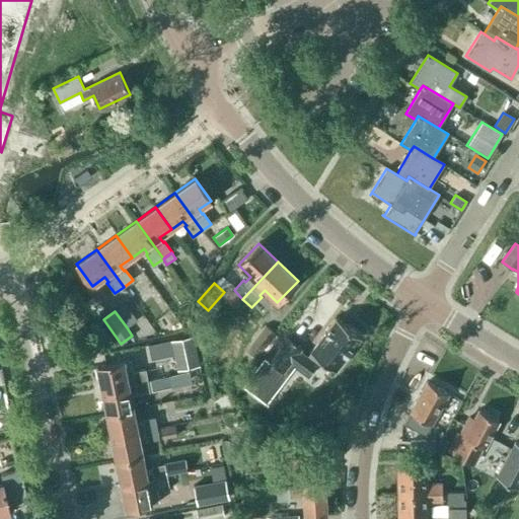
[(321,360),(335,369),(360,336),(337,318),(311,352),(307,357),(300,351),(302,348),(288,338),(270,362),(284,372),(291,363),(309,376),(318,365),(321,360)]
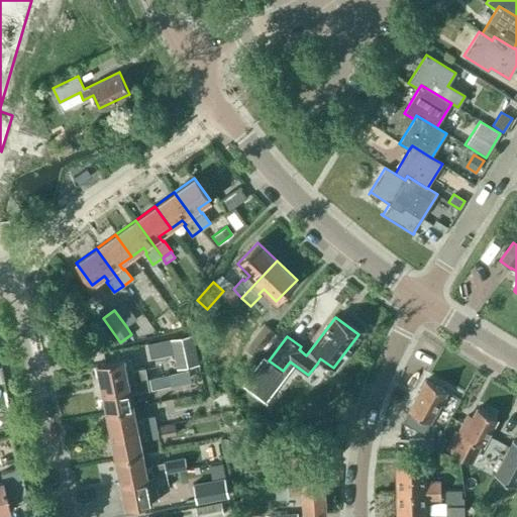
[(245,348),(255,355),(274,332),(265,324),(245,348)]
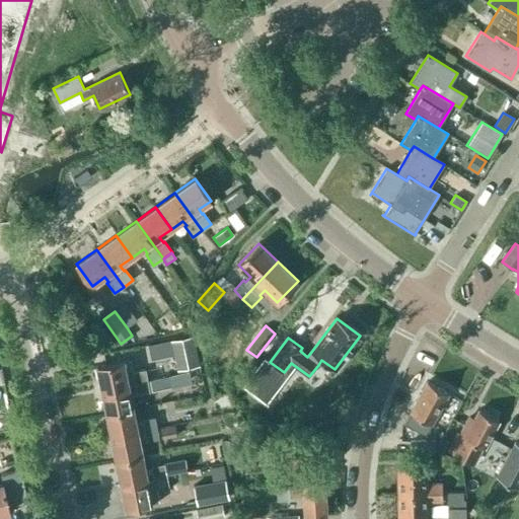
[(193,336),(170,340),(176,370),(199,366),(193,336)]
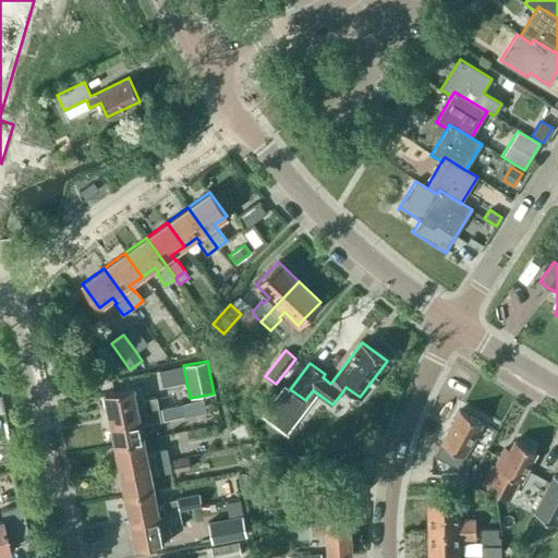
[(133,388),(105,393),(109,420),(159,410),(156,398),(142,401),(143,402),(136,403),(133,388)]
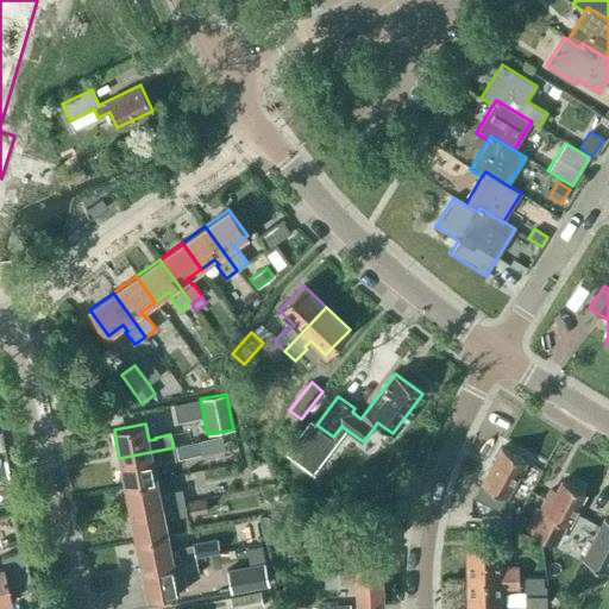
[(198,441),(175,446),(179,459),(200,454),(198,441)]
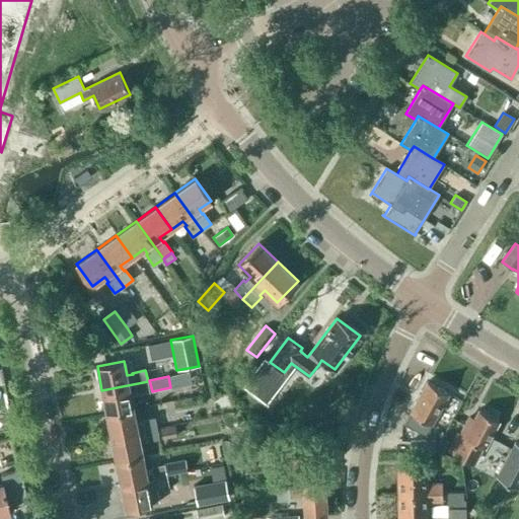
[(101,390),(106,414),(133,409),(131,394),(136,393),(137,394),(150,392),(148,381),(101,390)]
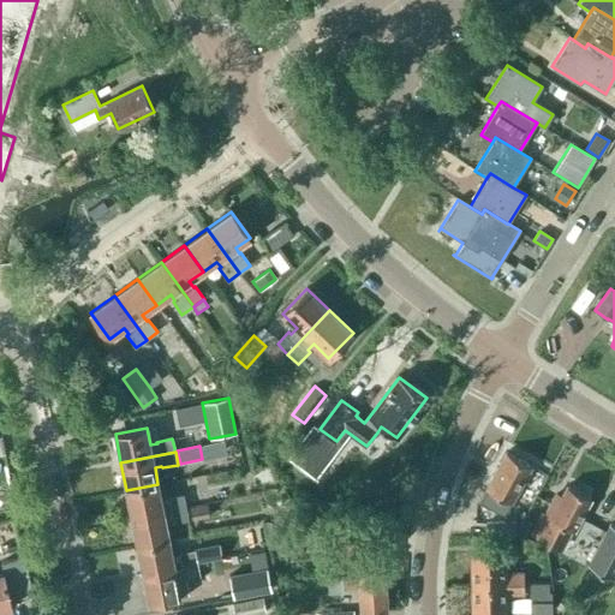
[(499,496),(512,502),(531,466),(506,453),(487,489),(481,502),(491,508),(499,496)]
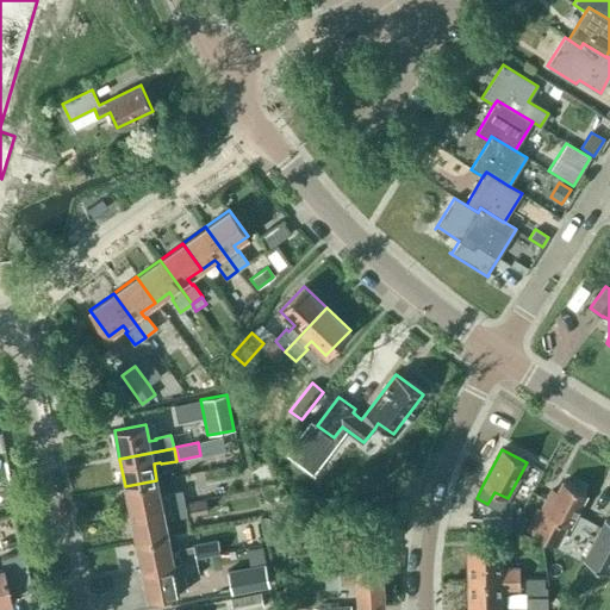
[(156,480),(125,486),(131,514),(185,503),(182,490),(167,493),(167,496),(160,497),(156,480)]
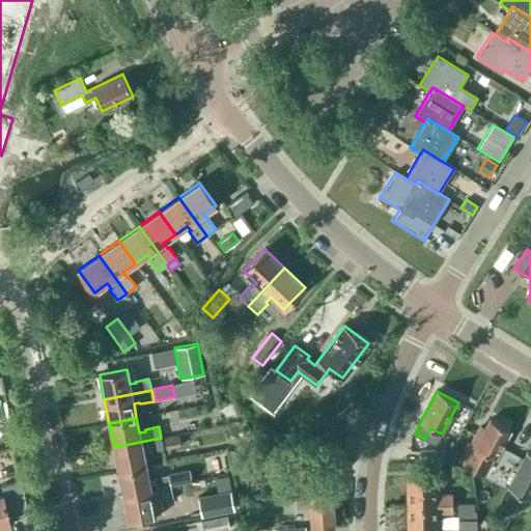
[(471,444),(469,443),(459,460),(484,474),(493,456),(495,457),(509,429),(490,419),(483,431),(478,428),(471,444)]
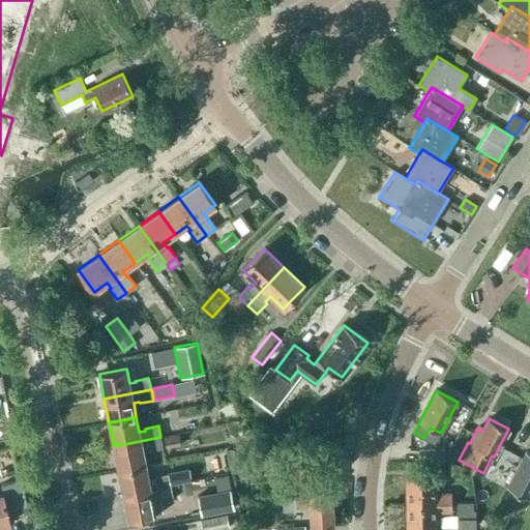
[(186,430),(184,421),(171,424),(170,422),(160,424),(163,435),(186,430)]
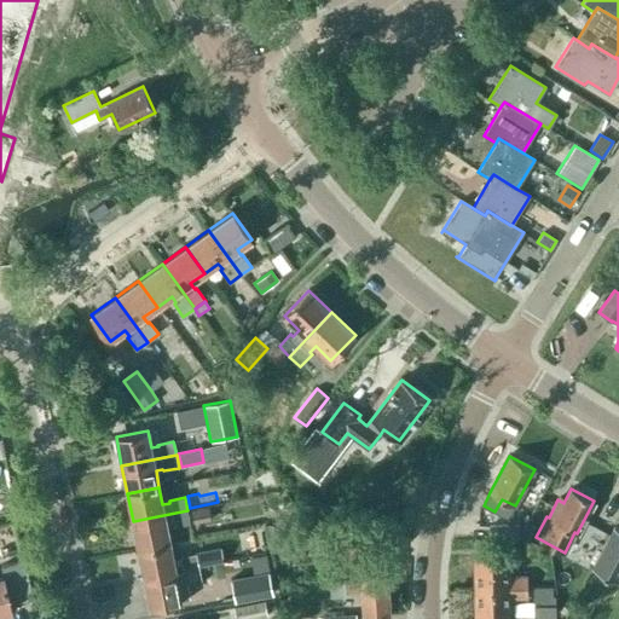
[(208,507),(190,510),(192,524),(210,520),(208,507)]
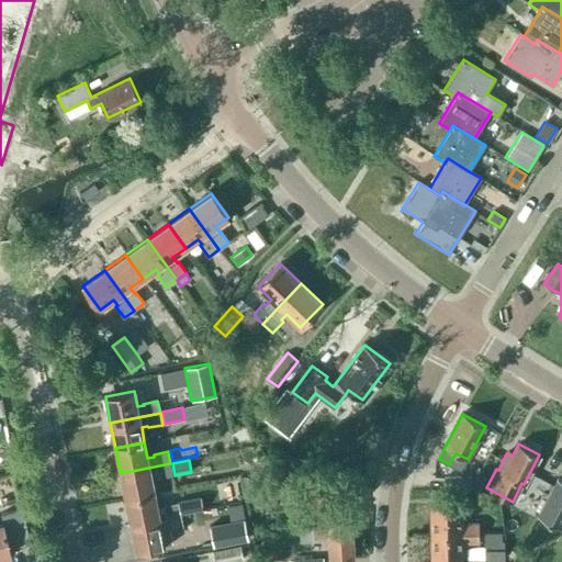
[(121,473),(125,499),(155,494),(152,479),(158,476),(158,479),(172,475),(170,463),(121,473)]
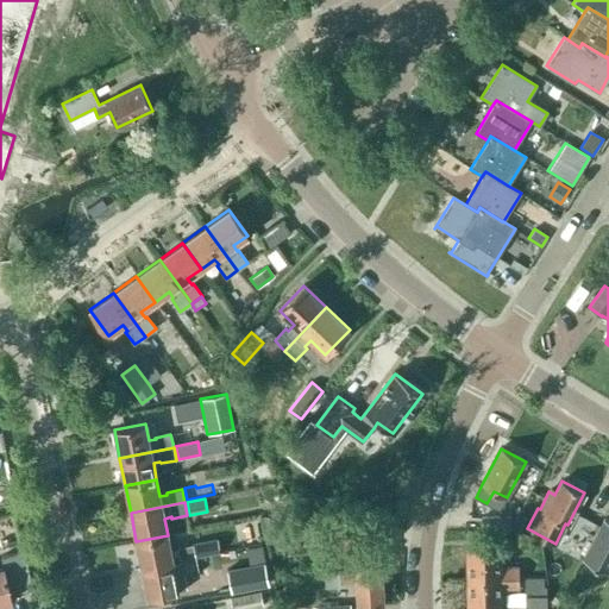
[(518,515),(512,527),(521,532),(527,520),(518,515)]
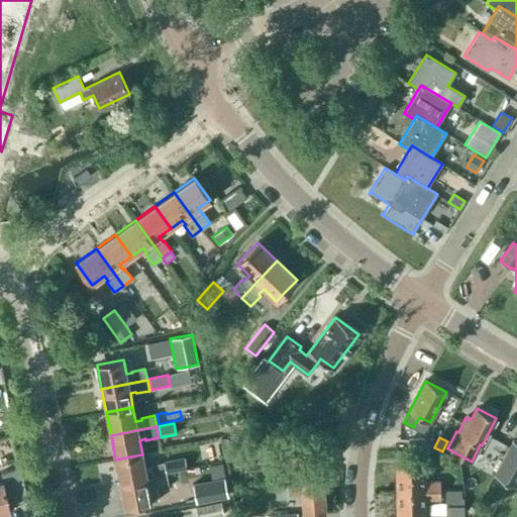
[(432,451),(432,438),(407,439),(407,452),(432,451)]
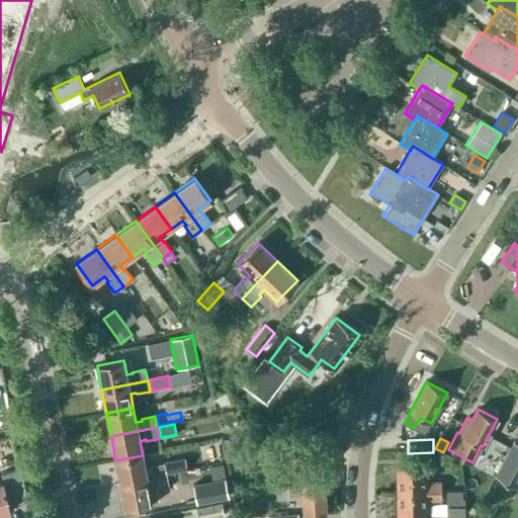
[(517,443),(514,442),(496,476),(517,488),(517,486),(517,443)]
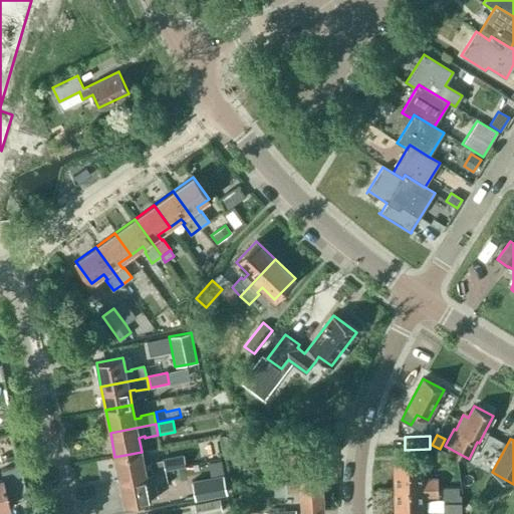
[(142,452),(114,457),(119,480),(165,471),(163,460),(150,462),(150,464),(144,465),(142,452)]
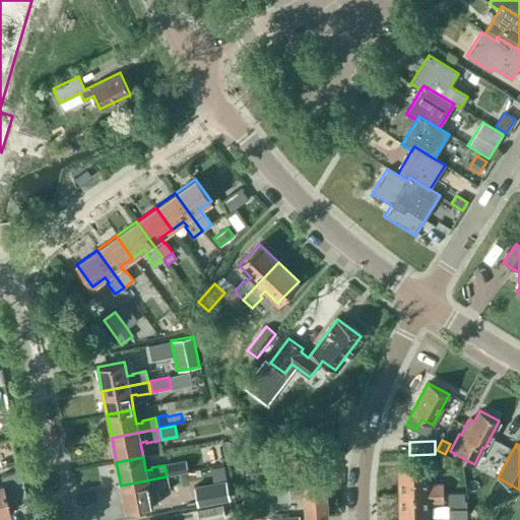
[(186,461),(165,465),(167,476),(188,472),(186,461)]
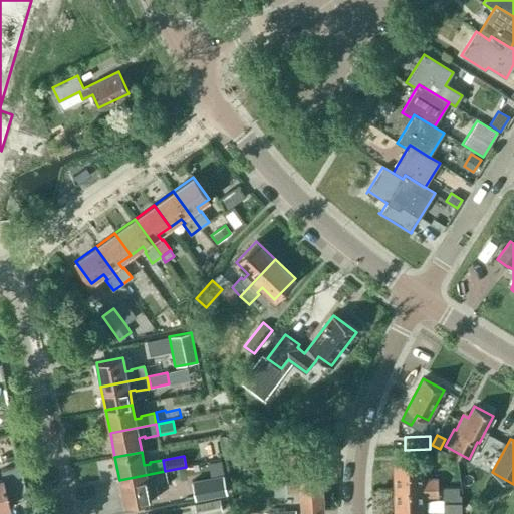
[(298,465),(299,482),(300,485),(322,483),(320,456),(298,458),(298,456),(284,457),(285,466),(298,465)]
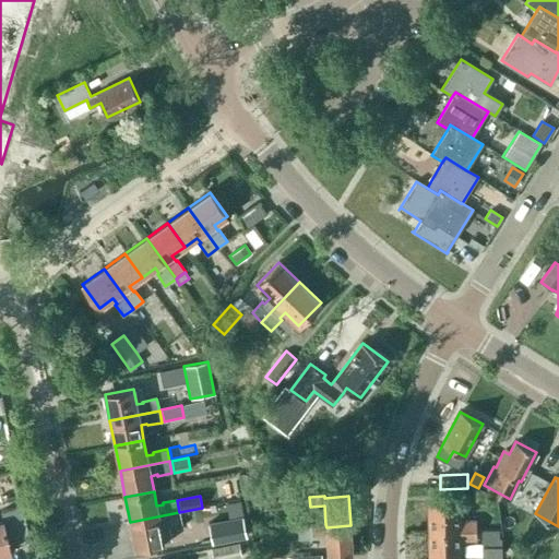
[(428,503),(428,532),(476,531),(476,521),(460,521),(460,502),(428,503)]
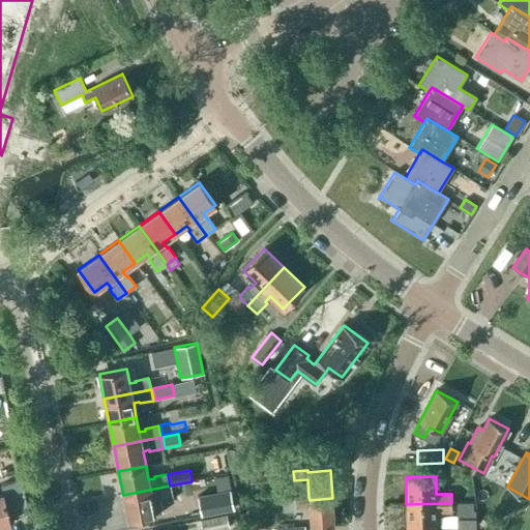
[(158,499),(172,497),(170,486),(123,495),(128,520),(155,514),(152,499),(158,498),(158,499)]
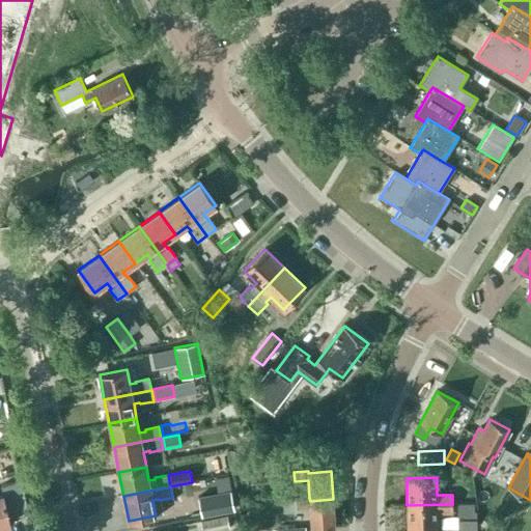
[(230,491),(197,497),(201,515),(233,509),(230,491)]
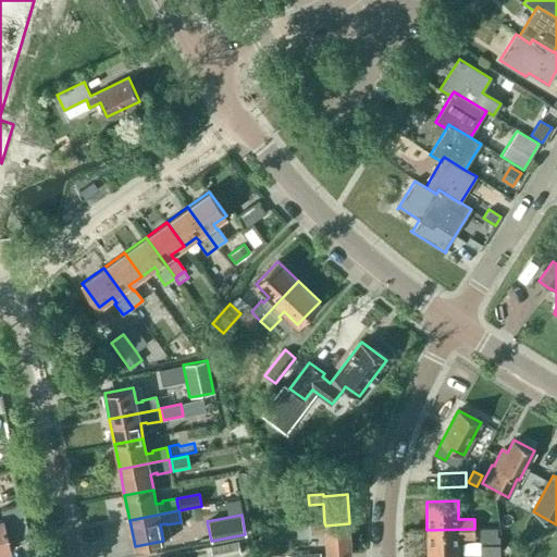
[(0,553),(11,551),(3,519),(0,519),(0,553)]
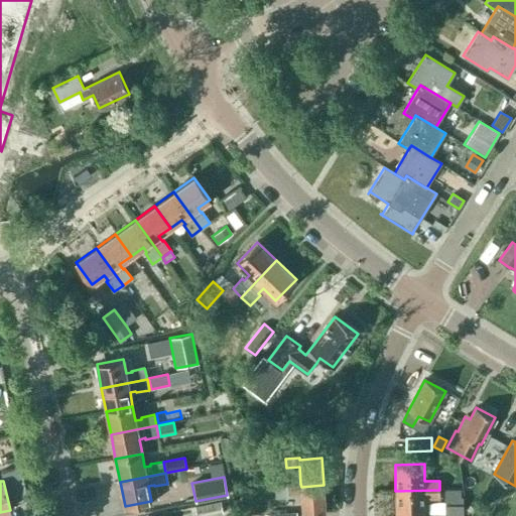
[(288,495),(301,494),(303,514),(325,513),(324,485),(301,487),(300,484),(287,485),(288,495)]
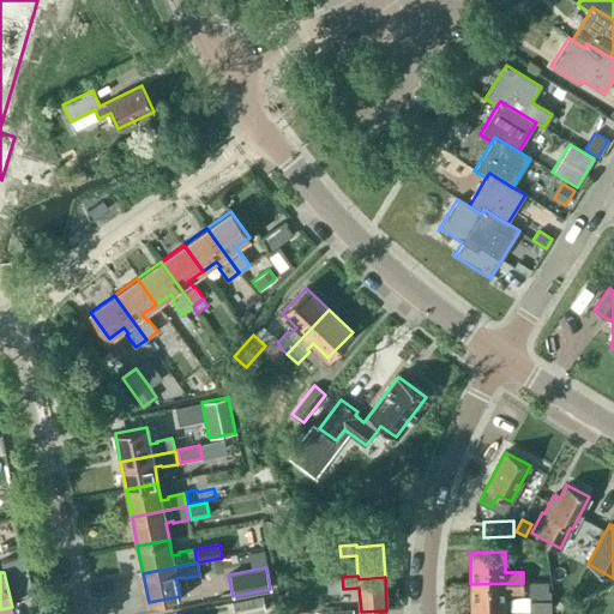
[(503,613),(506,613),(505,594),(523,594),(523,583),(470,584),(470,613),(503,613)]
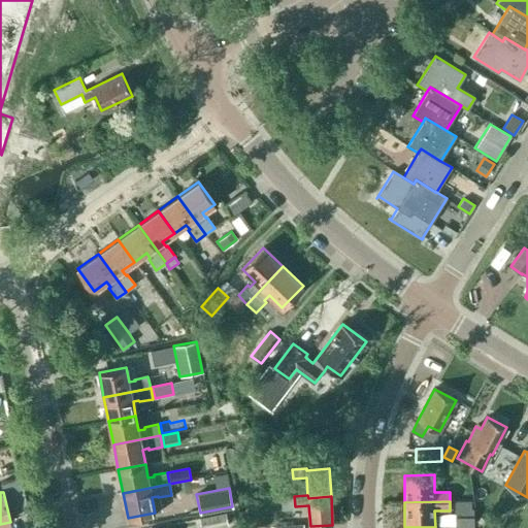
[(455,502),(455,527),(473,527),(473,508),(471,508),(471,502),(455,502)]
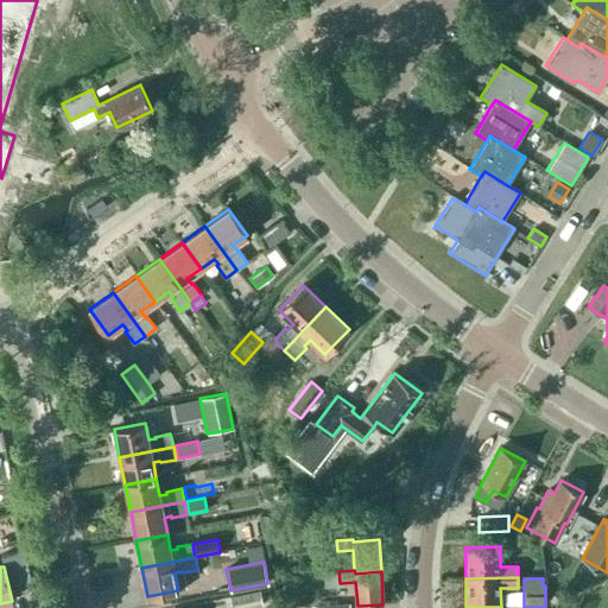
[(229,595),(232,607),(246,607),(264,605),(260,589),(229,595)]
